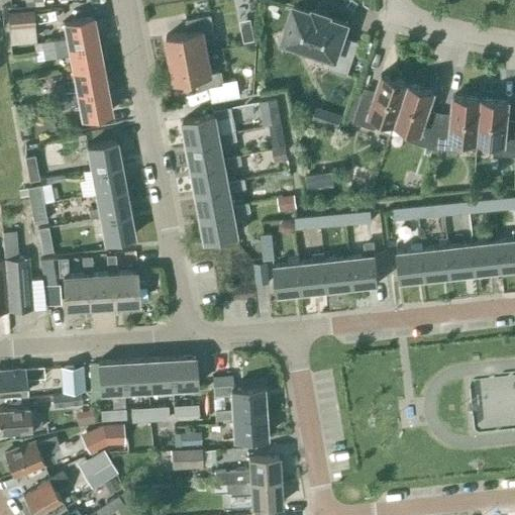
[(26,8),(38,8),(37,0),(25,0),(26,3),(26,8)]
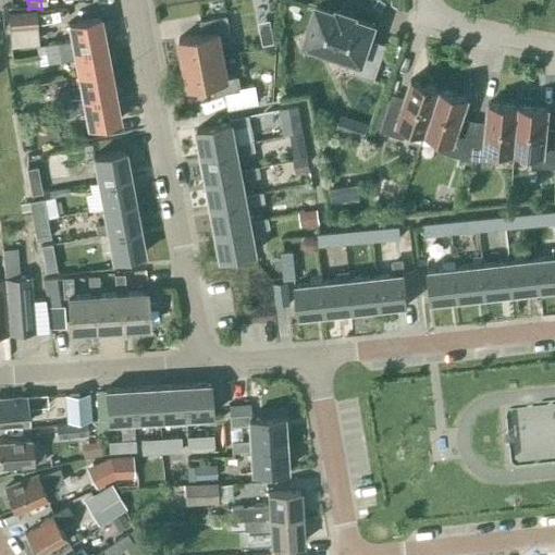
[(306,46),(362,66),(359,78),(377,84),(384,60),(375,58),(367,54),(375,29),(355,22),(356,19),(340,13),(338,15),(319,9),(306,46)]
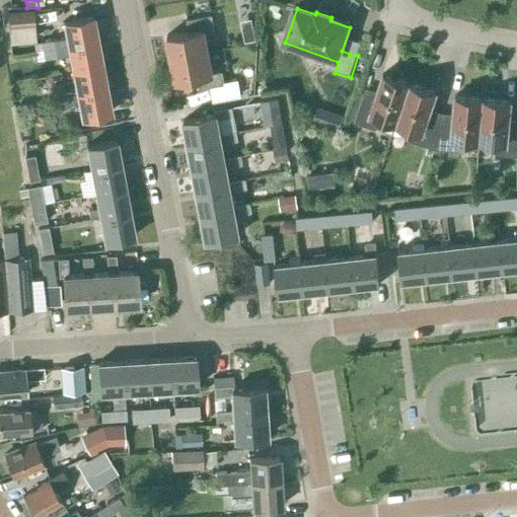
[(11,30),(37,28),(35,12),(10,14),(11,30)]
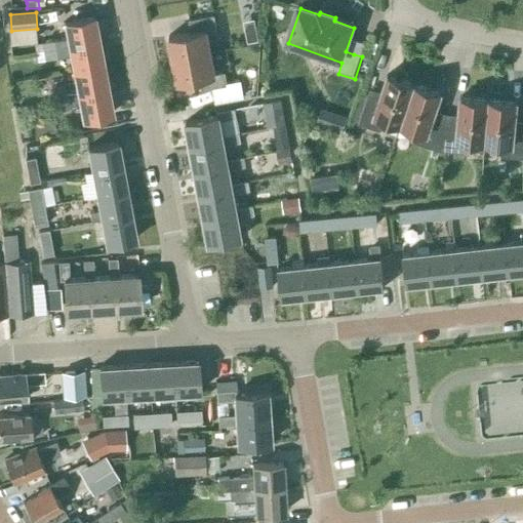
[(171,37),(170,38),(174,62),(211,54),(209,42),(219,40),(215,17),(190,22),(193,34),(172,38),(171,37)]
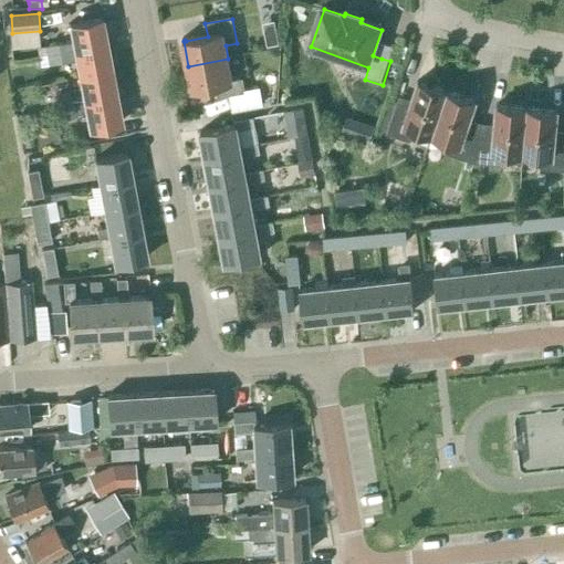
[(42,59),(108,47),(103,20),(71,25),(74,42),(40,49),(42,59)]
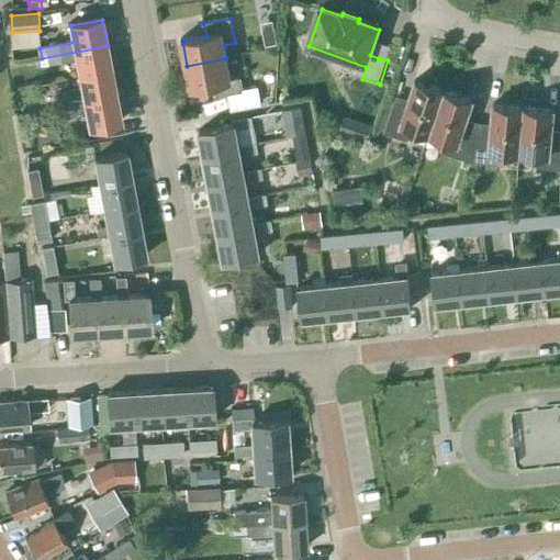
[(280,45),(276,22),(264,24),(268,47),(280,45)]
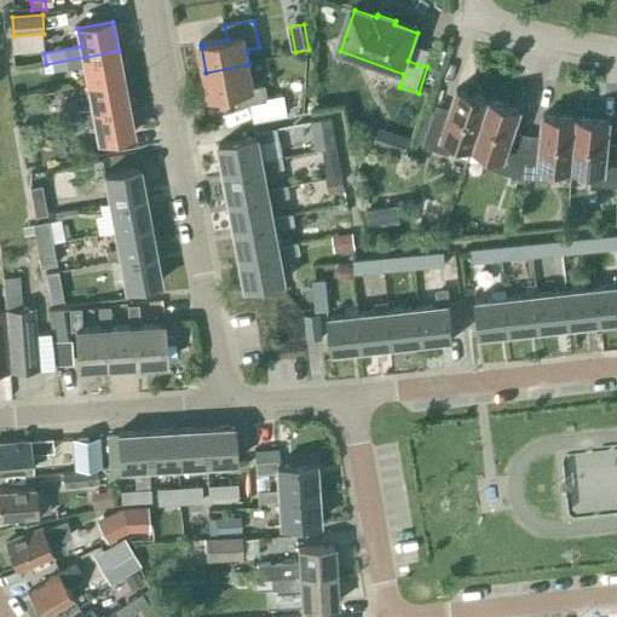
[(88,85),(124,79),(119,51),(46,64),(48,74),(53,73),(55,74),(85,68),(88,85)]
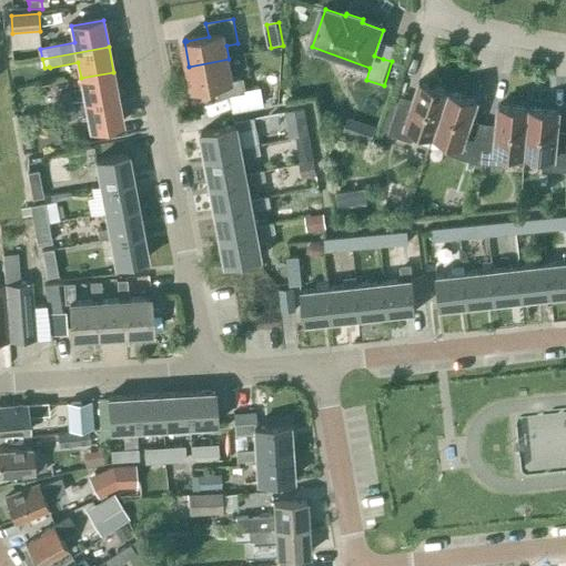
[(229,59),(189,67),(194,92),(195,91),(195,90),(218,87),(220,100),(231,98),(234,113),(264,108),(261,90),(246,92),(244,80),(233,82),(229,59)]
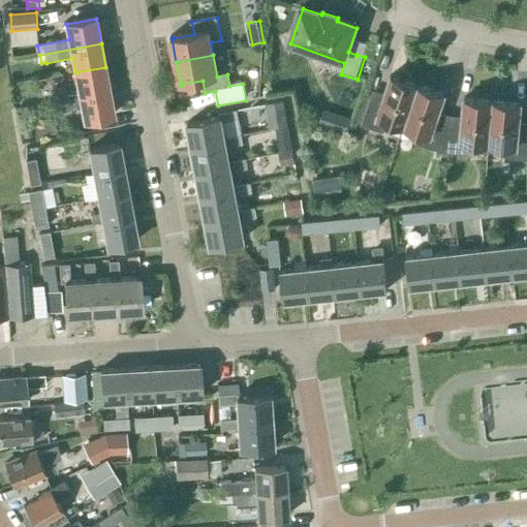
[(80,98),(110,92),(105,67),(75,72),(80,98)]
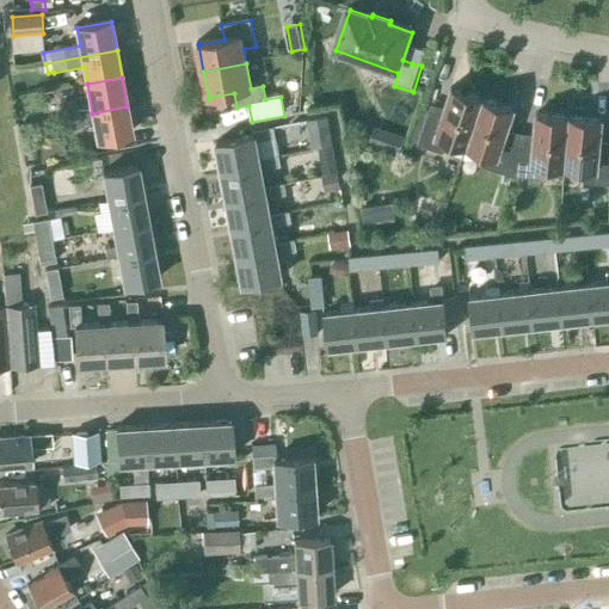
[(468,147),(484,99),(453,90),(444,116),(431,112),(419,146),(446,154),(449,141),(468,147)]
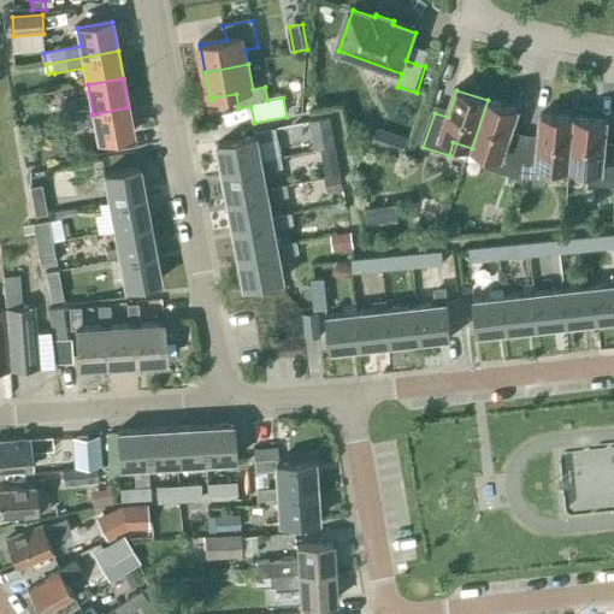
[(518,179),(525,142),(511,139),(519,111),(488,100),(472,148),(491,154),(486,169),(518,179)]
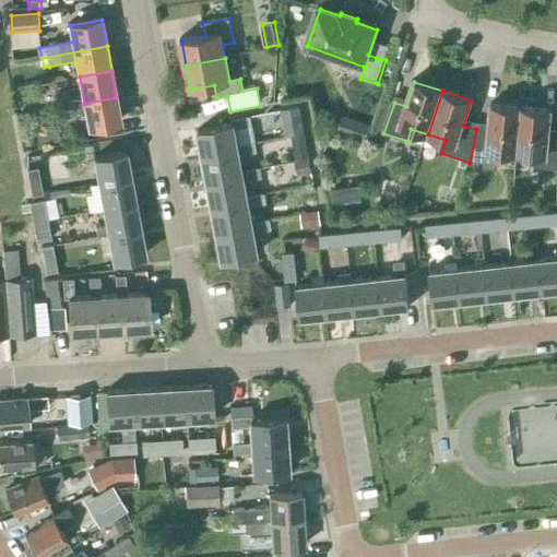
[(57,108),(71,106),(70,95),(55,98),(57,108)]
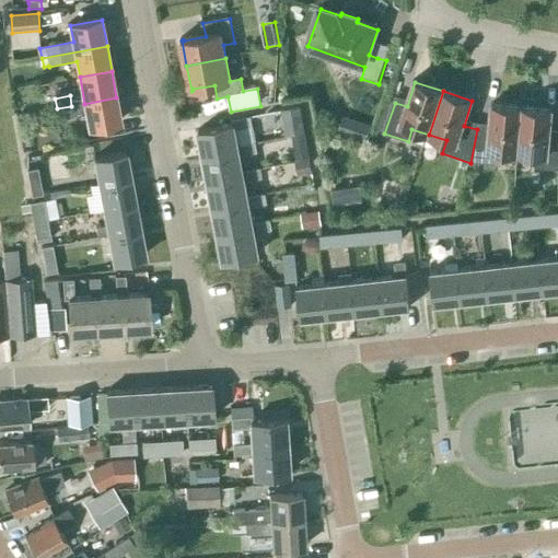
[(116,97),(84,104),(89,128),(120,121),(116,97)]
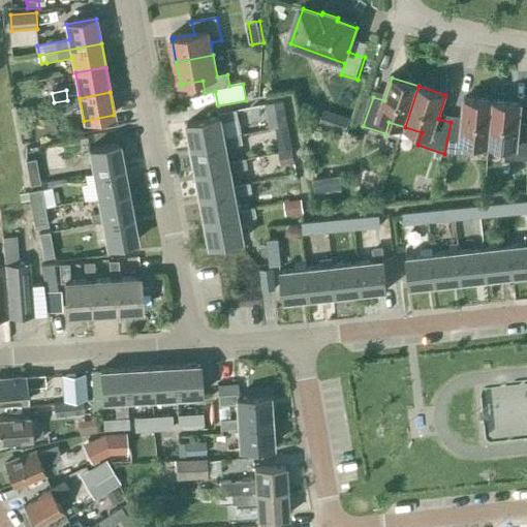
[(490,145),(494,102),(466,99),(464,124),(451,122),(444,154),(471,156),(472,144),(490,145)]
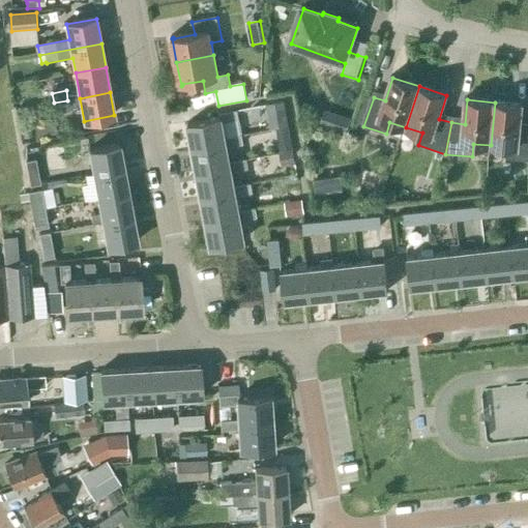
[(67,100),(54,103),(55,111),(69,109),(67,100)]
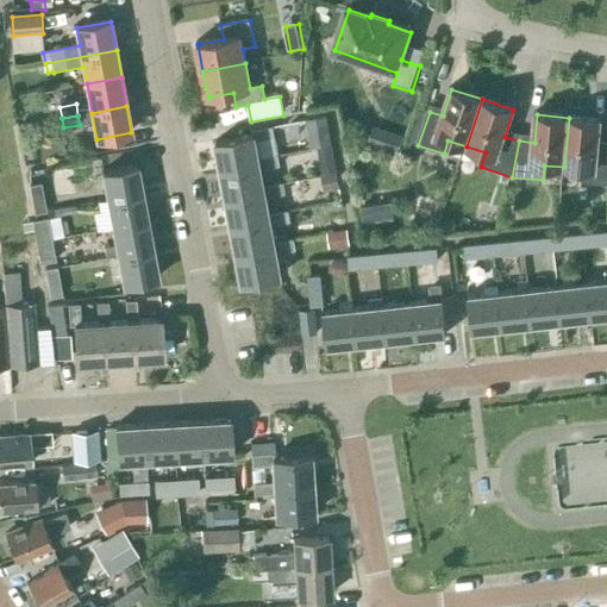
[(606,149),(599,149),(601,120),(569,118),(564,167),(584,169),(583,183),(606,185),(606,149)]
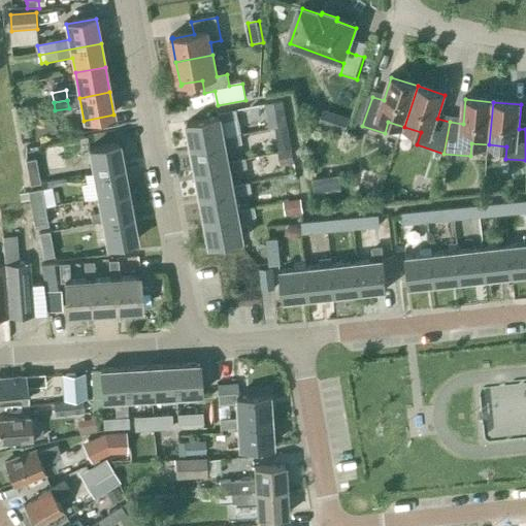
[(192,144),(225,138),(223,124),(239,121),(237,111),(219,114),(220,118),(188,124),(192,144)]
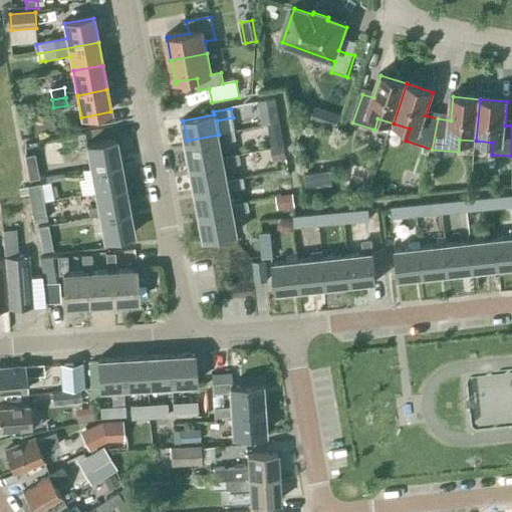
[(333,111),(328,126),(336,130),(341,114),(333,111)]
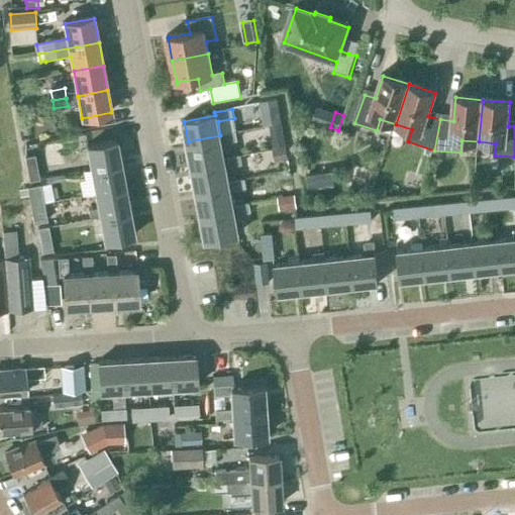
[(271,127),(275,149),(287,147),(283,125),(271,127)]
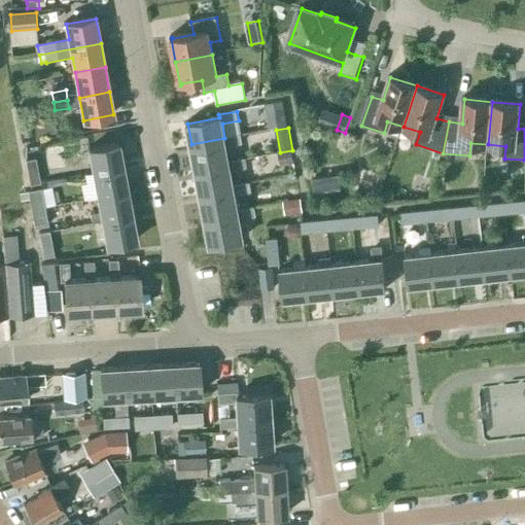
[(197,169),(230,163),(226,148),(243,145),(241,135),(224,138),(191,144),(197,169)]
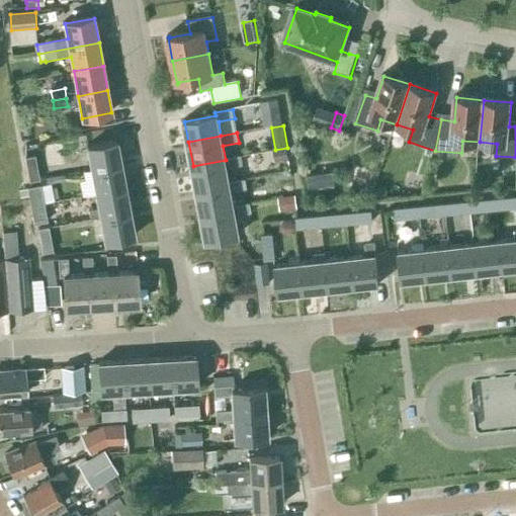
[(92,172),(121,166),(117,141),(87,147),(92,172)]
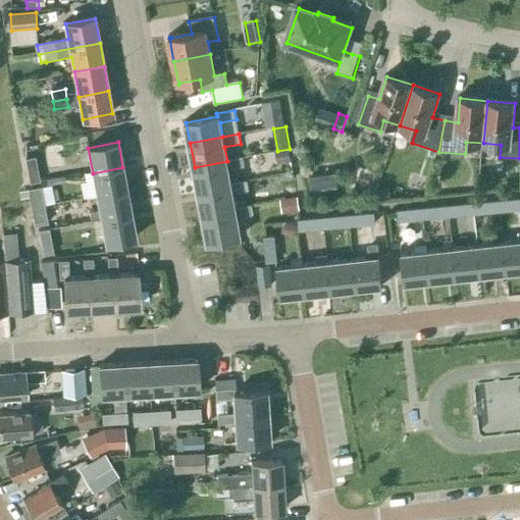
[(278,165),(293,163),(291,150),(276,153),(278,165)]
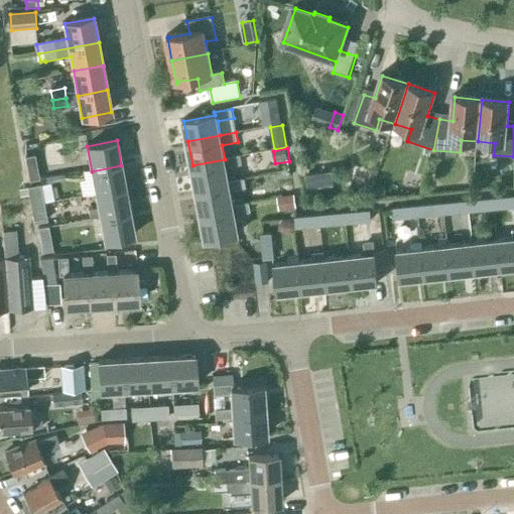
[(29,182),(40,180),(35,156),(25,158),(29,182)]
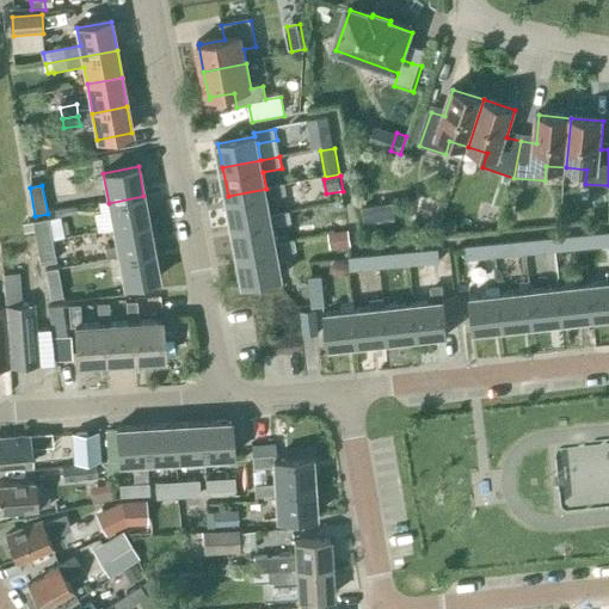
[(233,225),(271,217),(269,200),(288,196),(285,185),(266,189),(228,196),(233,225)]
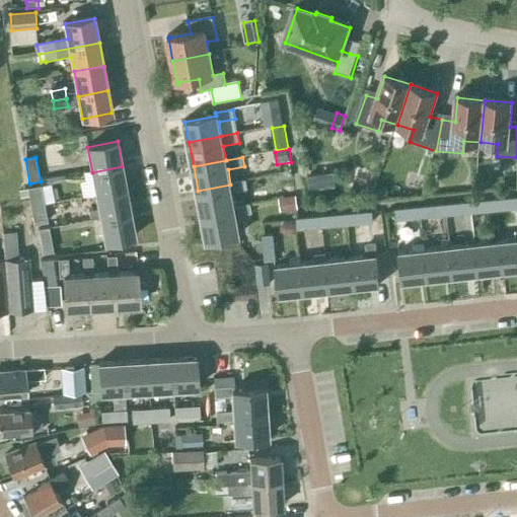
[(97,196),(127,191),(122,166),(92,172),(83,173),(85,182),(94,180),(97,196)]
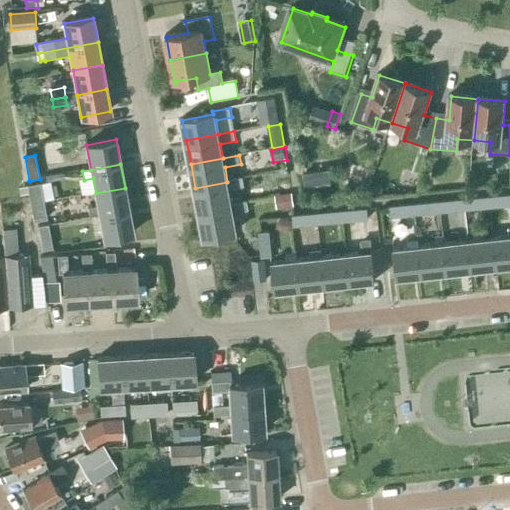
[(306,190),(332,185),(330,171),(304,175),(306,190)]
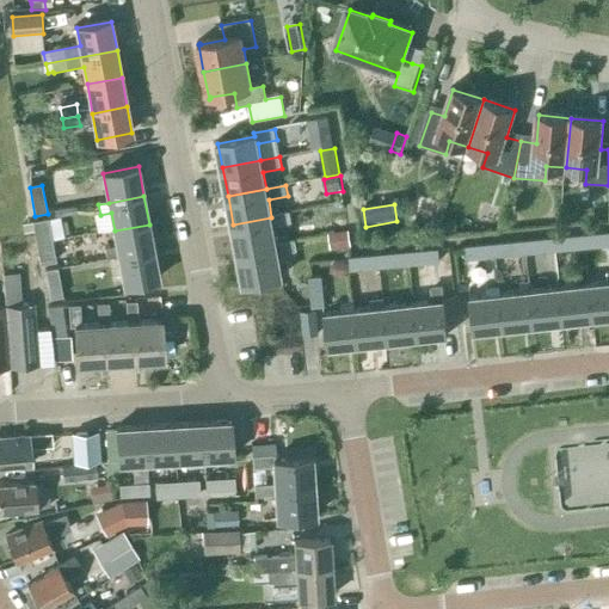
[(239,252),(277,245),(274,228),(293,225),(290,214),(271,217),(233,225),(239,252)]
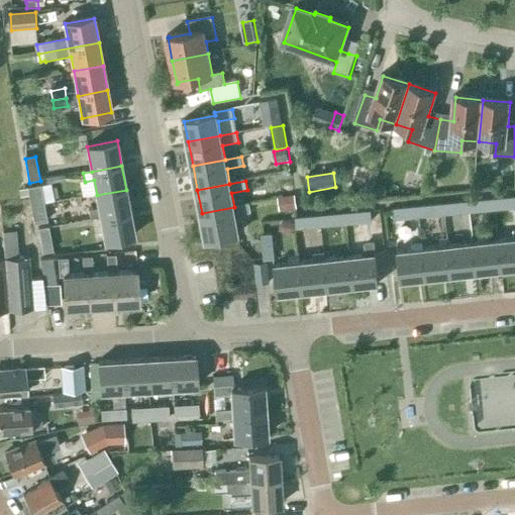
[(31,207),(44,205),(40,186),(27,189),(31,207)]
